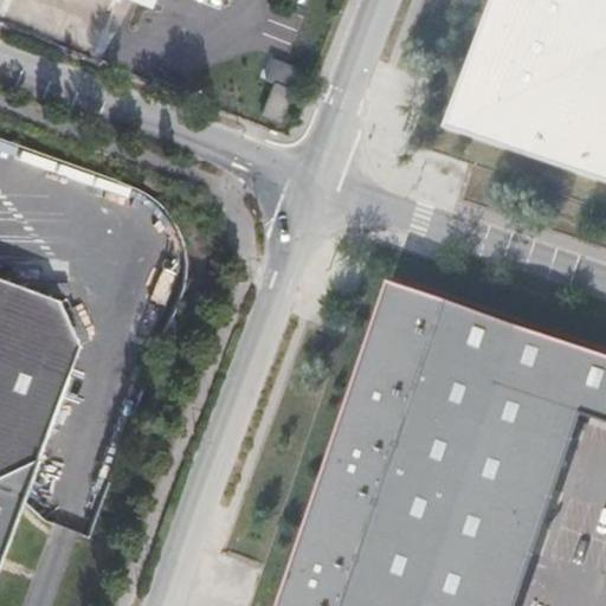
[(605,0),(485,0),(443,111),(605,168),(605,0)]
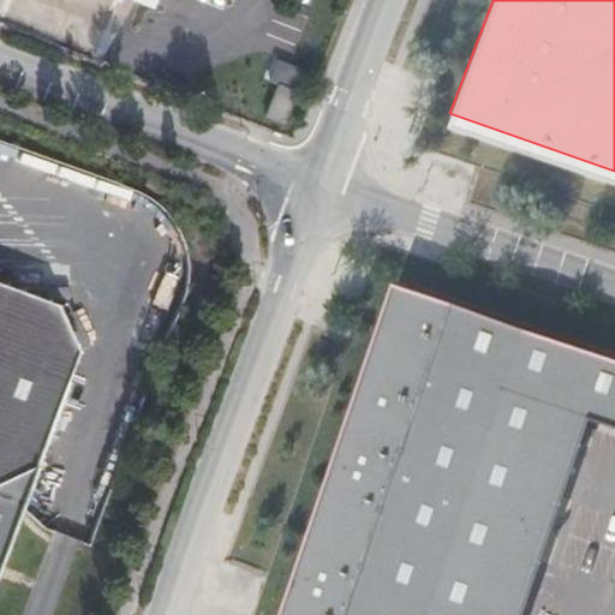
[(274,121),(291,130),(310,79),(286,69),(278,89),(285,93),(274,121)]
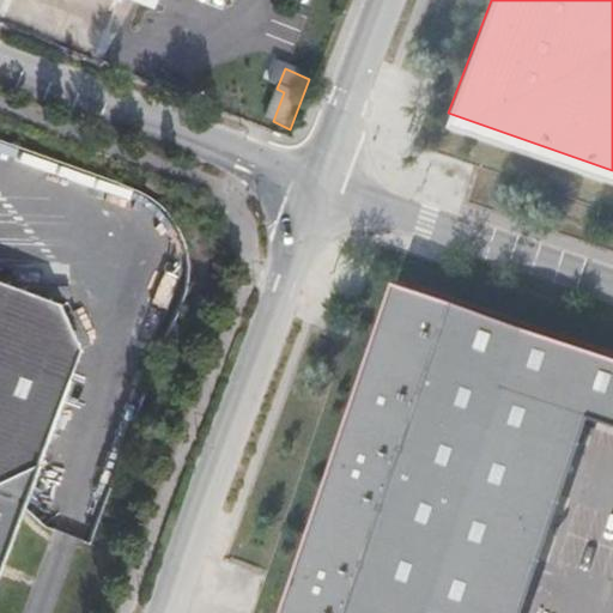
[(612,422),(612,358),(400,289),(283,612),(517,612),(586,412),(612,422)]
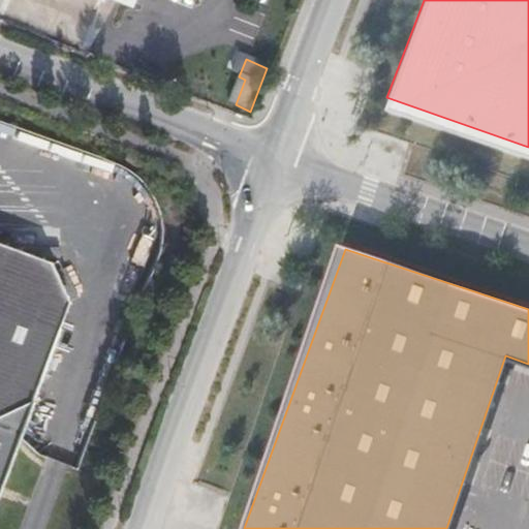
[(0,250),(0,475),(66,307),(50,268),(0,250)]
